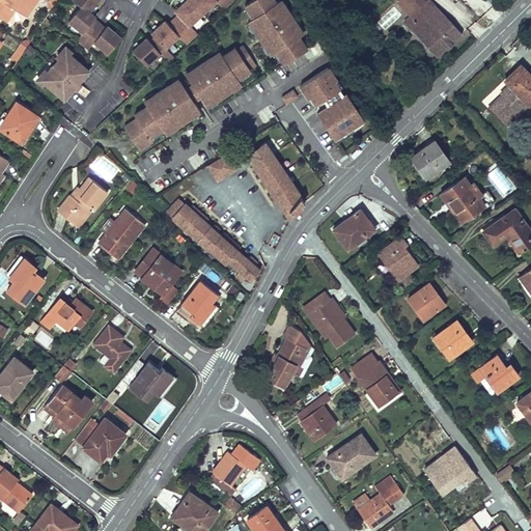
[(36,0),(0,0),(0,17),(10,24),(12,22),(22,19),(24,21),(36,0)]
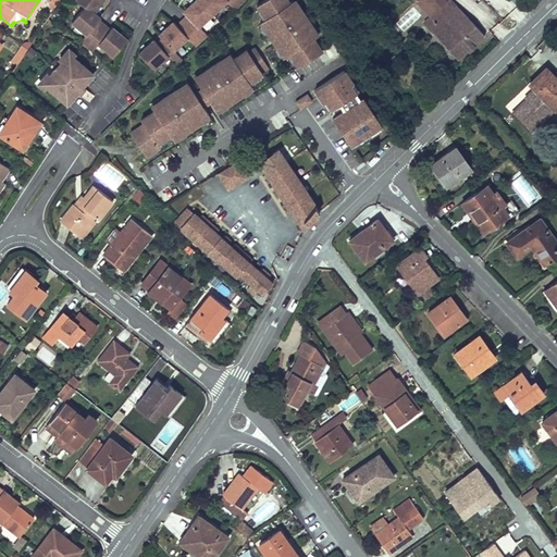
[(46,16),(49,19),(59,2),(56,0),(46,16)]
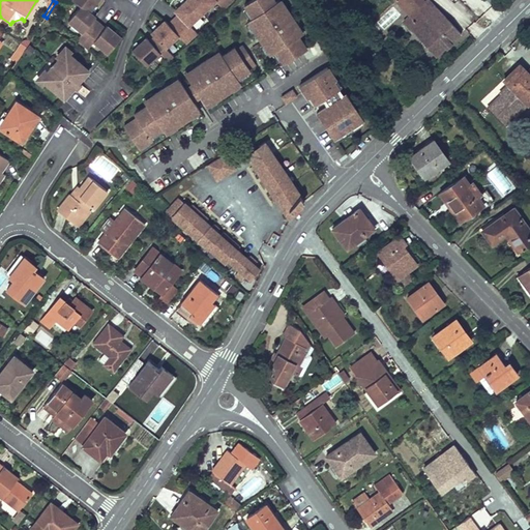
[(72,0),(71,1),(80,6),(67,22),(82,32),(75,41),(87,51),(93,43),(108,54),(120,38),(106,27),(104,29),(93,21),(94,19),(88,13),(97,0),(101,0),(72,0)]
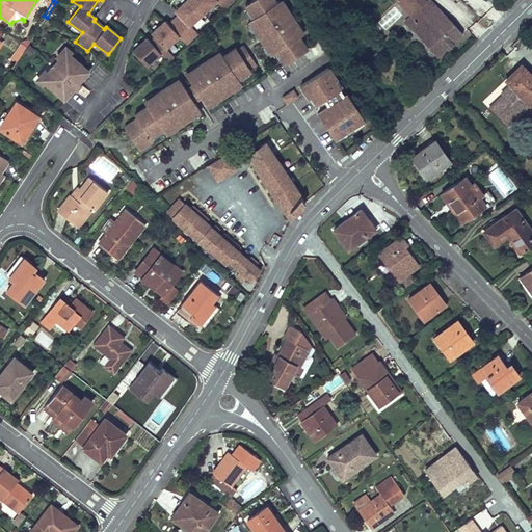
[(186,0),(176,10),(179,14),(168,24),(165,20),(152,33),(155,36),(150,41),(147,37),(133,50),(147,64),(160,53),(168,61),(175,56),(165,47),(179,35),(187,45),(198,33),(190,25),(216,0),(224,9),(234,0),(186,0)]
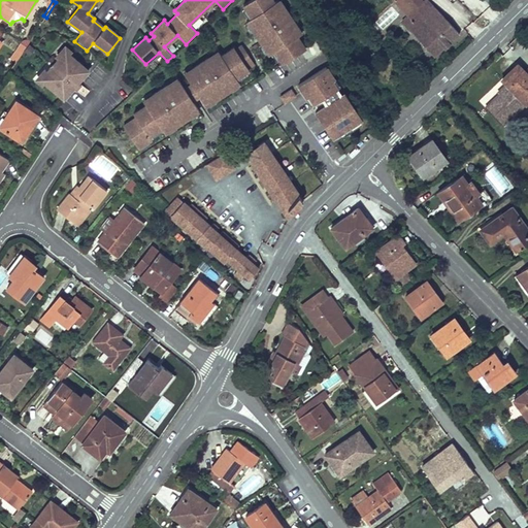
[(303,35),(281,1),(275,5),(272,0),(256,0),(243,8),(252,21),(245,25),(268,59),(273,55),(283,67),(306,52),(298,39),(303,35)]
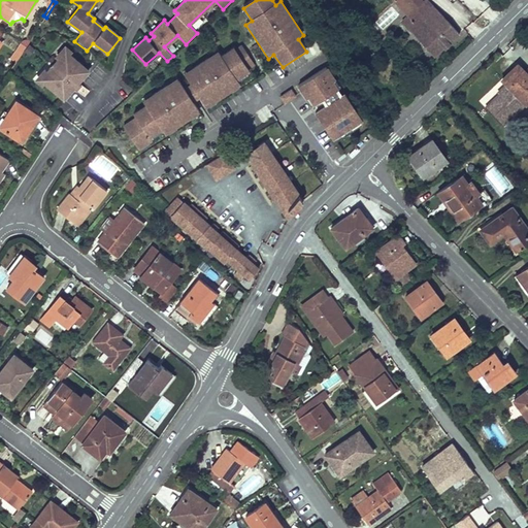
[(405,15),(421,0),(391,0),(393,2),(401,11),(405,15)]
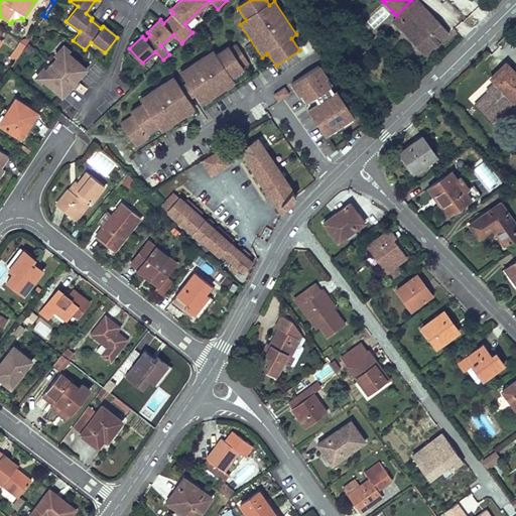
[(415,0),(393,20),(424,54),(448,33),(418,0),(415,0)]
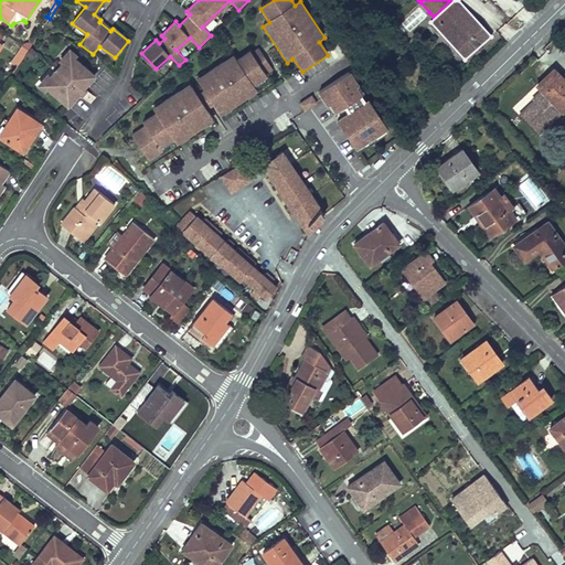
[(429,12),(420,2),(407,16),(416,25),(422,20),(418,18),(424,12),(427,16),(429,12)]
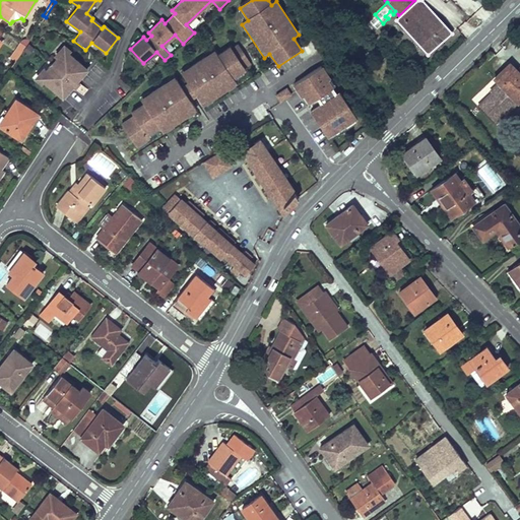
[(187,85),(182,88),(175,78),(140,102),(143,106),(130,114),(132,117),(120,125),(136,150),(149,142),(147,139),(159,131),(163,136),(197,113),(191,104),(196,100),(203,110),(238,87),(235,82),(247,74),(246,72),(252,67),(238,45),(231,50),(231,49),(217,57),(214,53),(180,75),(187,85)]
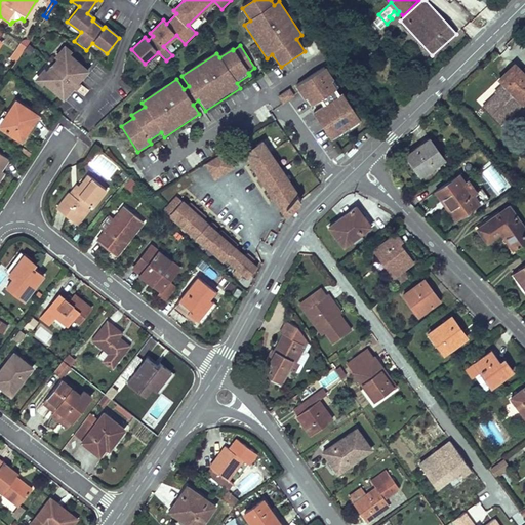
[(78,81),(88,70),(66,49),(40,78),(64,98),(73,86),(78,81)]
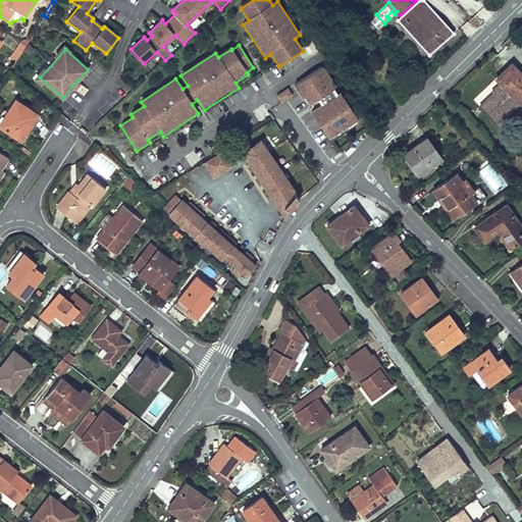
[(521,99),(521,71),(521,72),(518,69),(511,63),(500,74),(504,79),(501,83),(492,91),(493,92),(479,106),(497,123),(521,99)]
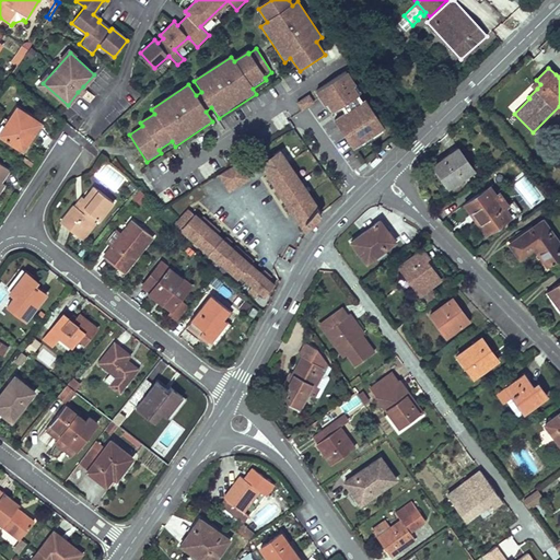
[(366,102),(363,103),(359,97),(362,95),(348,73),(316,94),(330,116),(341,108),(346,115),(335,123),(354,152),(386,131),(366,102)]
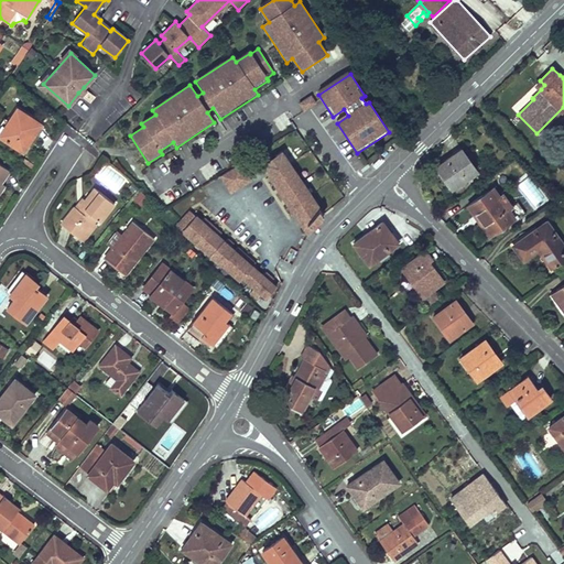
[(84,87),(78,93),(85,98),(89,93),(84,87)]
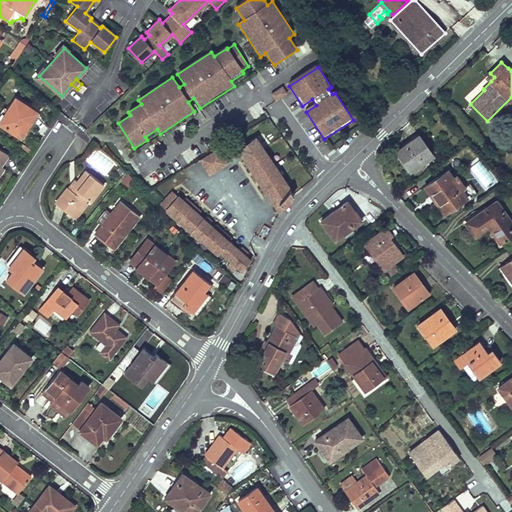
[(271,92),(275,100),(287,94),(283,86),(271,92)]
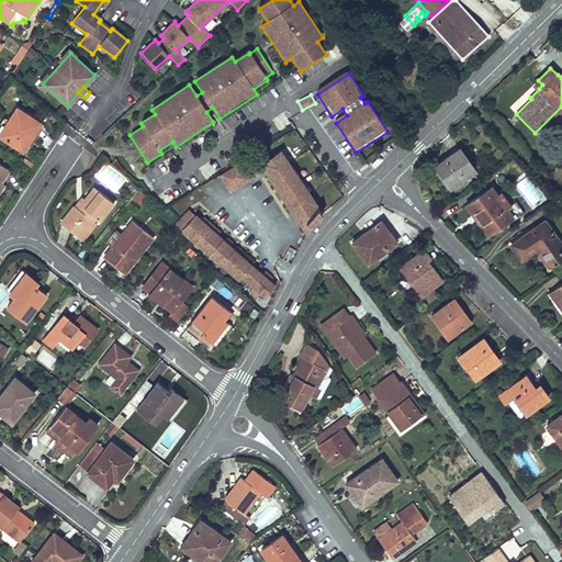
[(0,123),(0,135),(23,150),(41,123),(17,107),(9,120),(4,117),(0,123)]
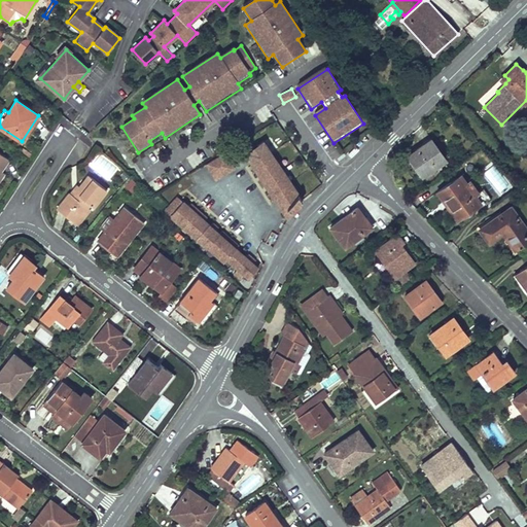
[(414,164),(422,175),(446,159),(431,138),(412,152),(418,161),(414,164)]
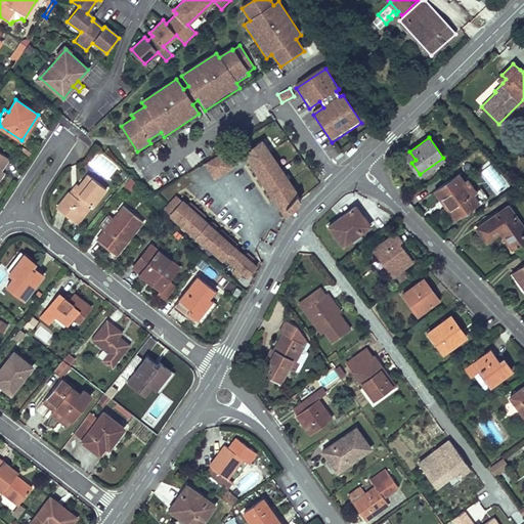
[(285,219),(301,199),(263,143),(242,157),(285,219)]
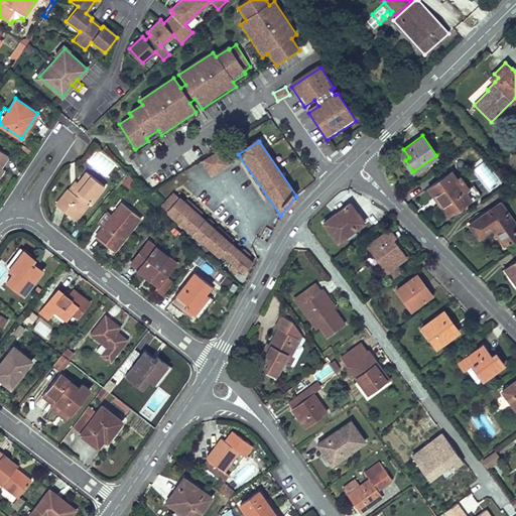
[(22,150),(29,155),(32,151),(25,146),(22,150)]
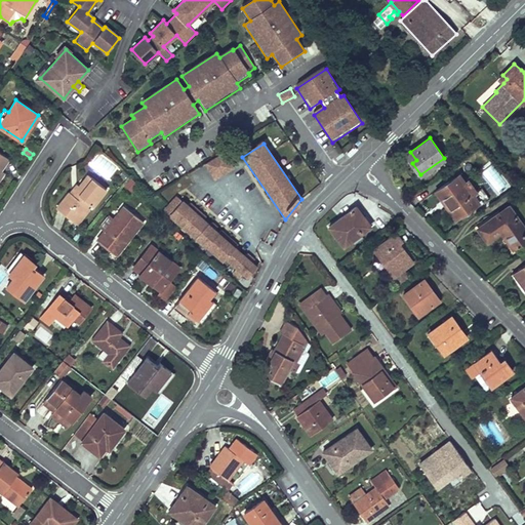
[(186,158),(192,167),(202,160),(196,151),(186,158)]
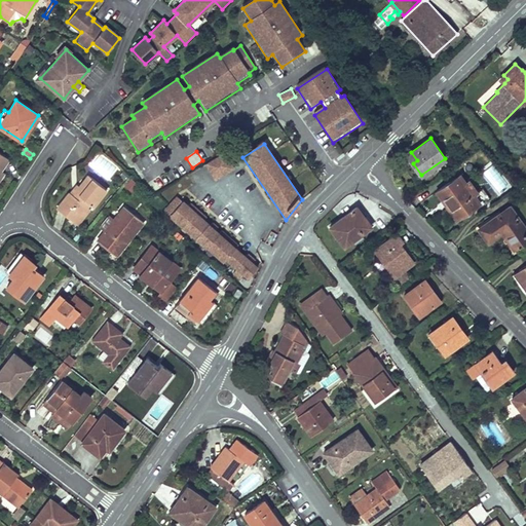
[(0,172),(1,171),(9,159),(0,152),(0,172)]
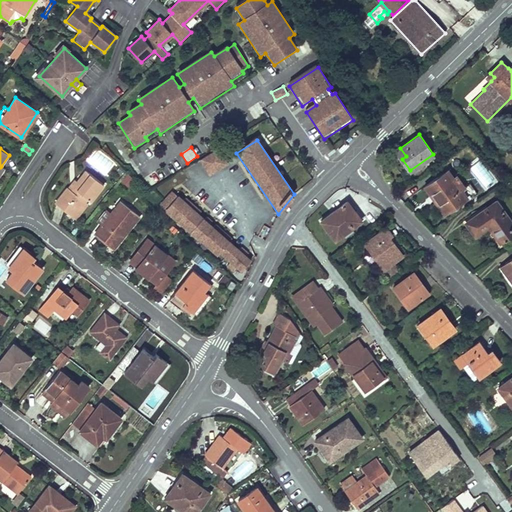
[(396,150),(402,159),(406,156),(400,148),(396,150)]
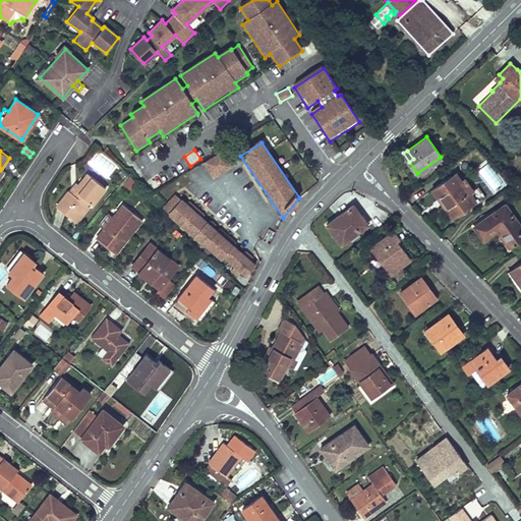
[(232,170),(222,153),(203,165),(213,181),(232,170)]
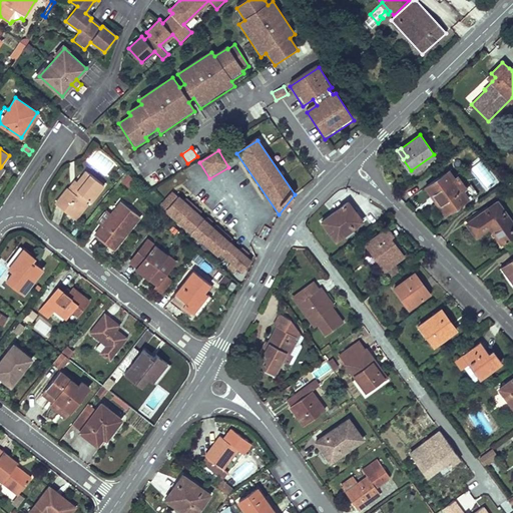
[(68,187),(55,203),(71,215),(83,200),(85,197),(90,201),(103,184),(86,170),(77,182),(71,189),(68,187)]
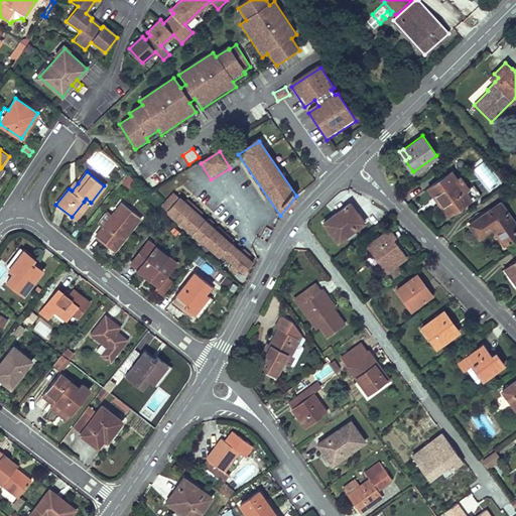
[(452,171),(427,187),(434,197),(438,194),(452,212),(475,196),(470,187),(468,188),(460,177),(457,179),(452,171)]
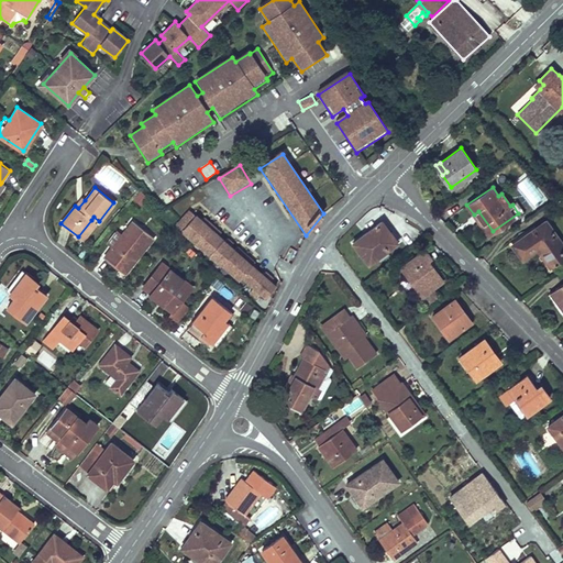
[(140,206),(147,197),(140,190),(132,199),(140,206)]
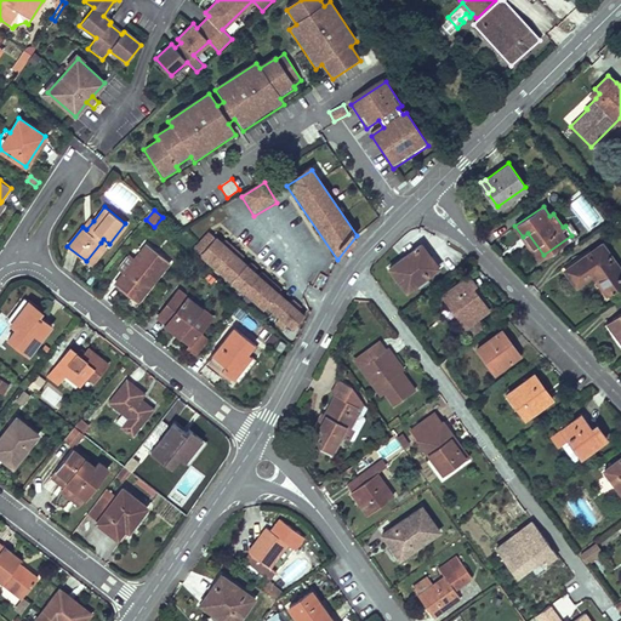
[(83,227),(86,229),(93,221),(91,218),(83,227)]
